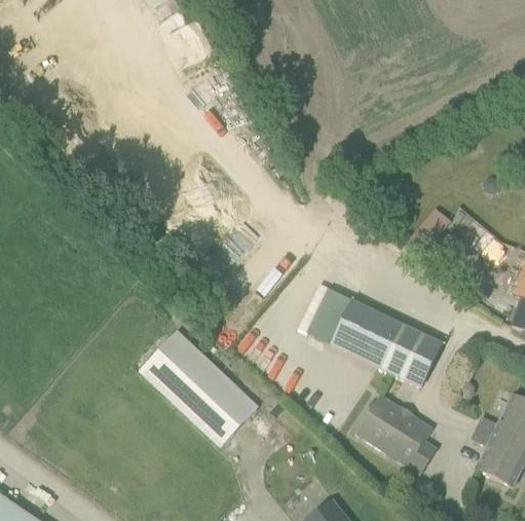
[(438,207),(405,244),(418,256),(452,219),(438,207)]
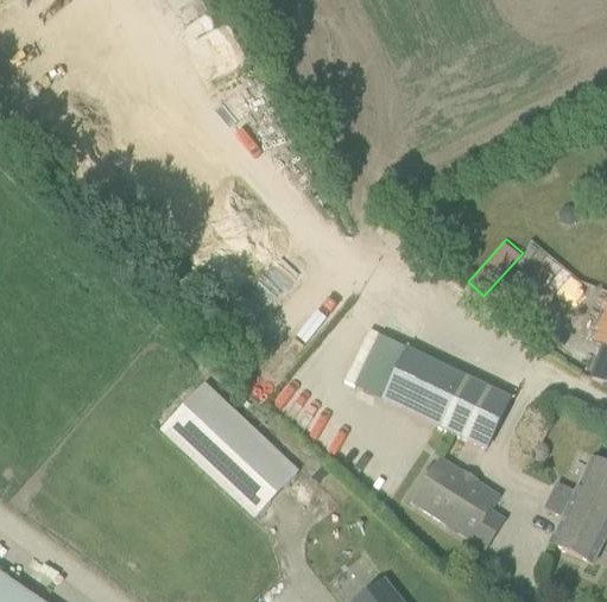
[(602,343),(589,374),(606,381),(606,302),(593,340),(602,343)]
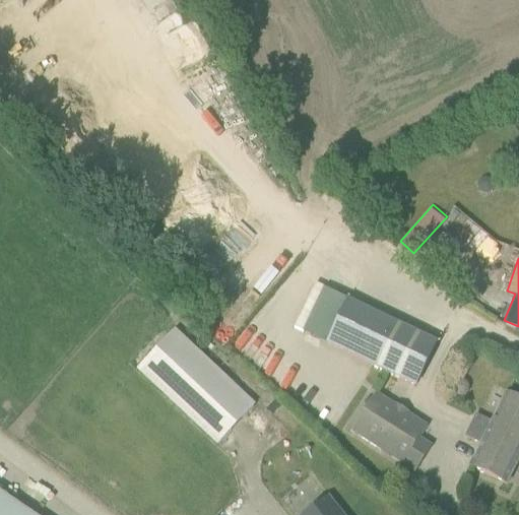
[(330,332),(327,339),(416,384),(438,339),(349,296),(345,303),(330,332)]
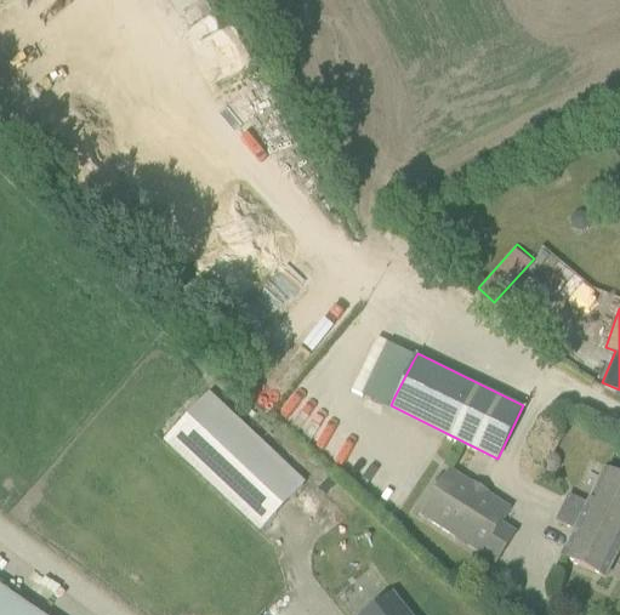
[(208,388),(163,437),(259,527),(305,478),(208,388)]
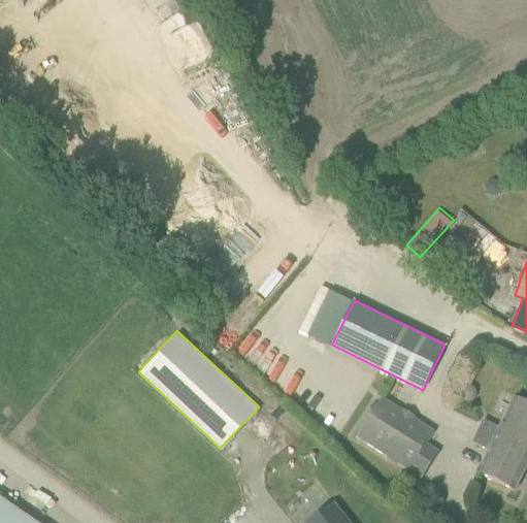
[(502,426),(486,419),(473,442),(491,451),(481,475),(514,489),(526,461),(526,403),(516,399),(502,426)]
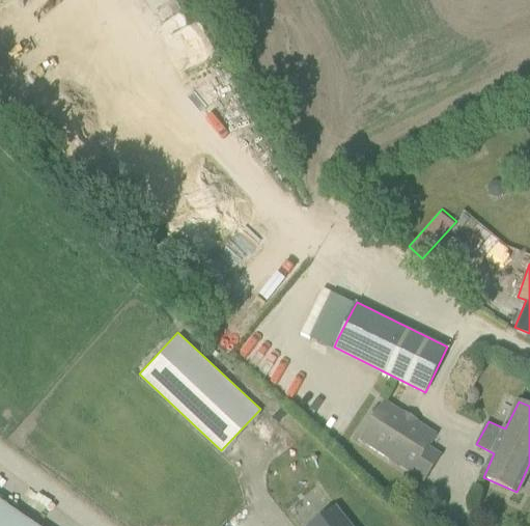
[(437,436),(387,403),(360,441),(425,482),(442,457),(431,450),(437,436)]
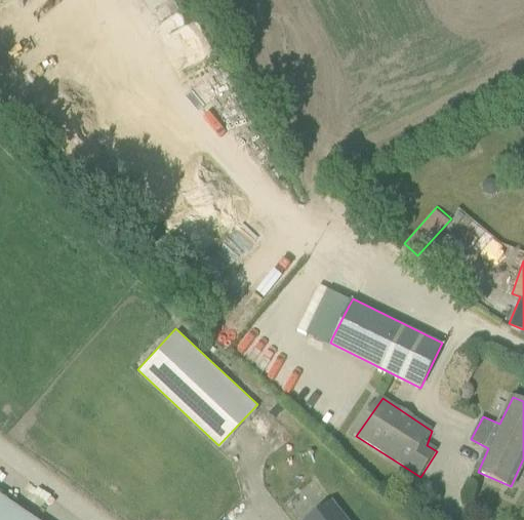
[(270,409),(275,415),(283,406),(278,401),(270,409)]
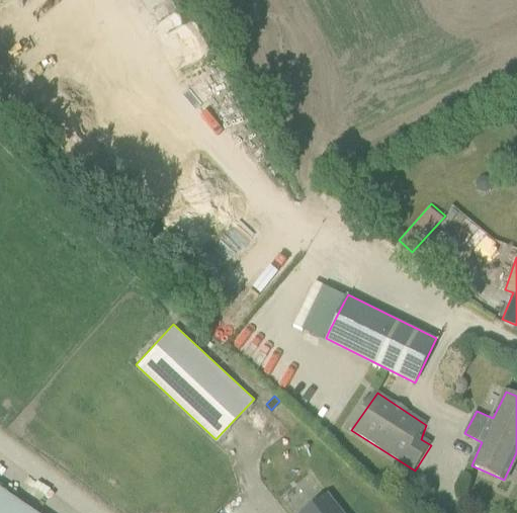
[(37,512),(0,487),(0,512),(37,512)]
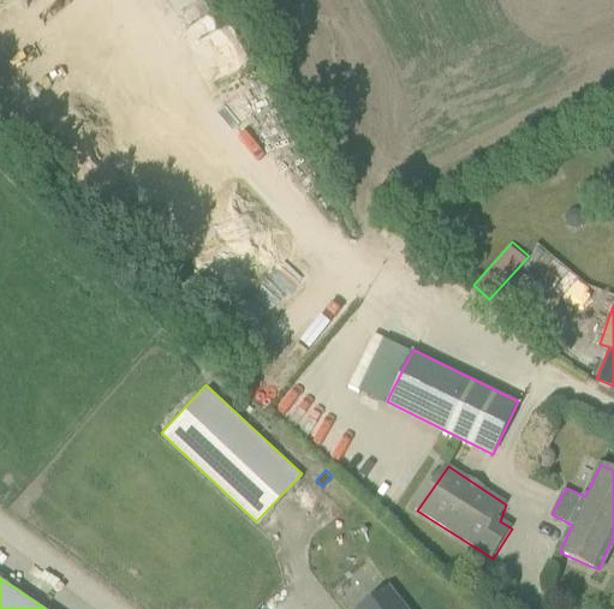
[(359,608),(357,608),(405,608),(386,585),(359,608)]
